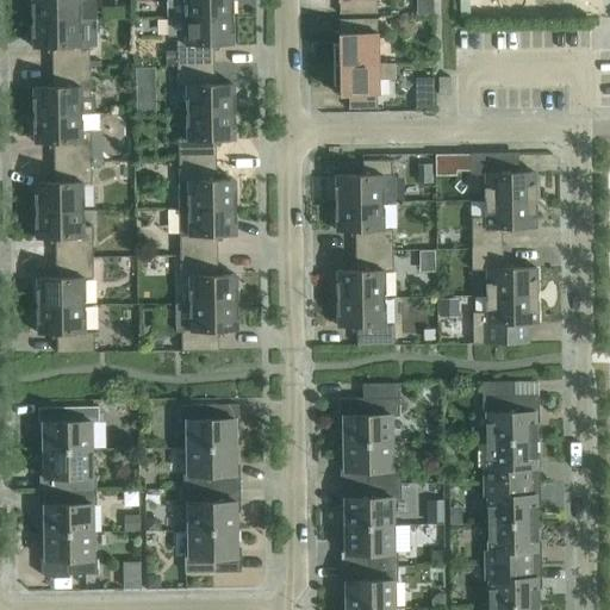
[(31,0),(32,20),(80,19),(79,0),(31,0)]
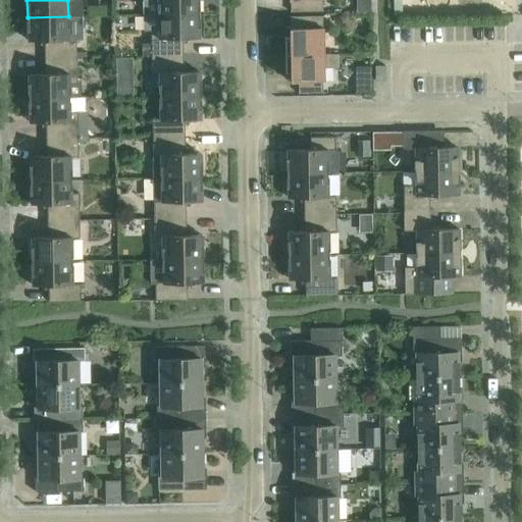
[(142,0),(143,15),(199,14),(198,0),(142,0)]
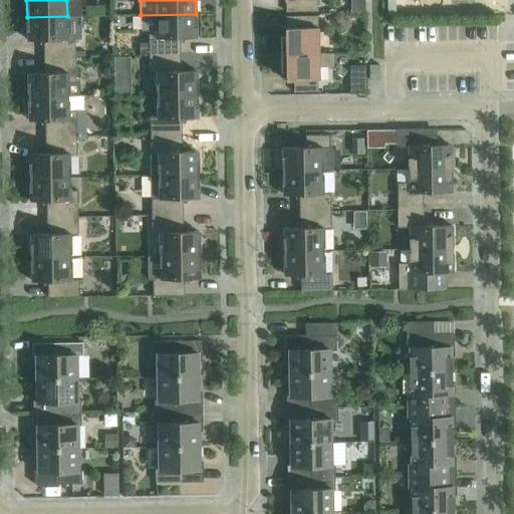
[(317,0),(285,0),(285,12),(317,11),(317,0)]
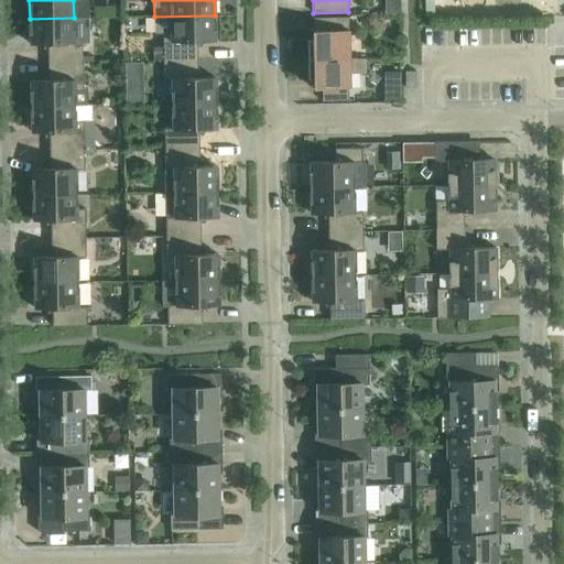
[(424,0),(425,17),(434,17),(434,0),(424,0)]
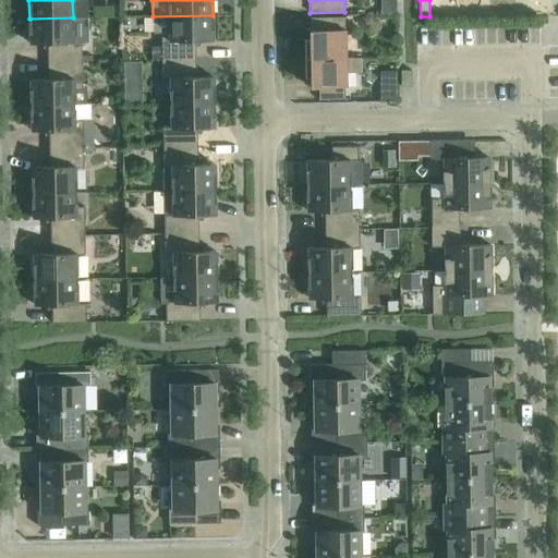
[(147,29),(149,13),(131,11),(129,27),(147,29)]
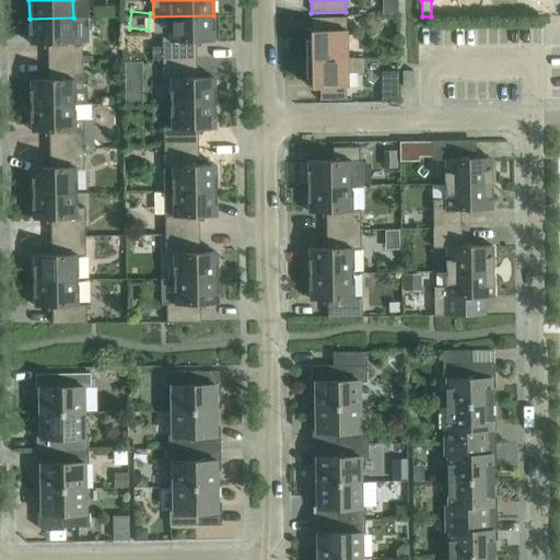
[(213,15),(153,16),(153,34),(162,34),(162,60),(197,59),(196,42),(213,41),(213,15)]
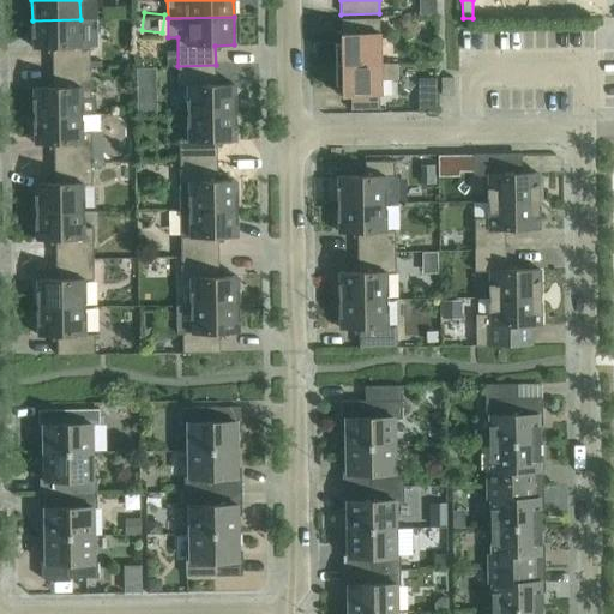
[(80,19),(32,20),(32,48),(52,48),(53,68),(90,67),(90,47),(80,47),(80,19)]
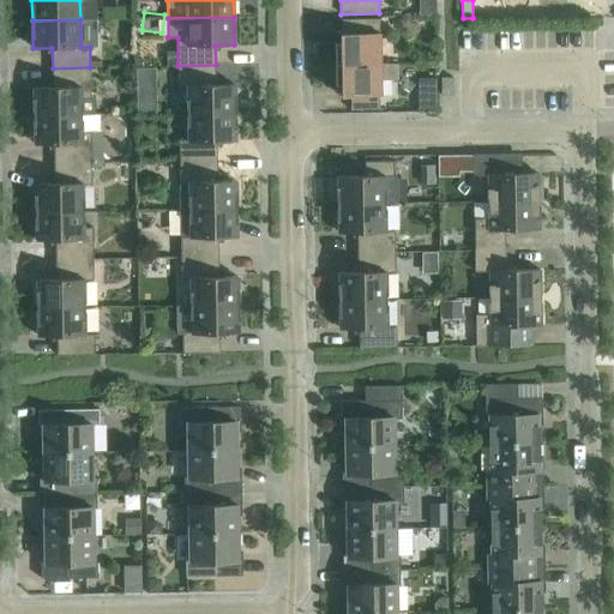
[(336,65),(380,65),(380,19),(342,20),(342,44),(335,44),(336,65)]
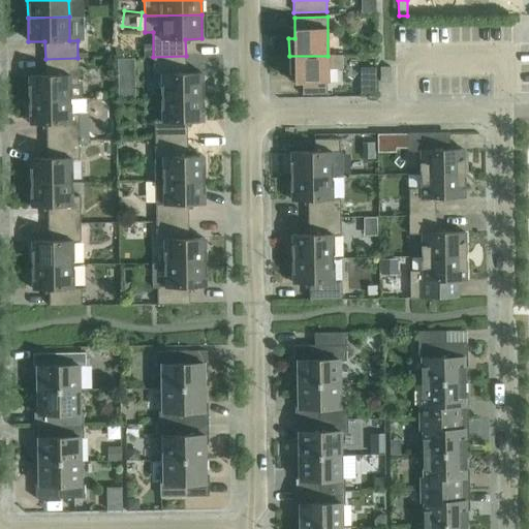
[(343,55),(328,56),(289,56),(289,74),(294,74),(294,83),(302,83),(302,95),(328,94),(328,83),(329,83),(328,69),(343,68),(343,55)]
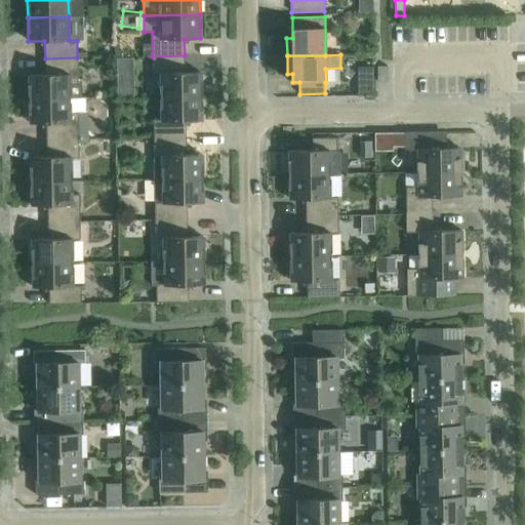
[(185,73),(185,55),(152,56),(152,75),(160,75),(160,97),(201,96),(201,73),(185,73)]
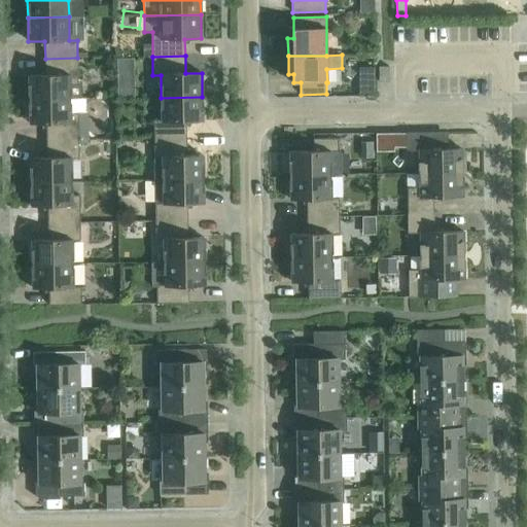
[(77,58),(45,59),(45,75),(29,75),(29,100),(82,99),(82,84),(77,84),(77,58)]
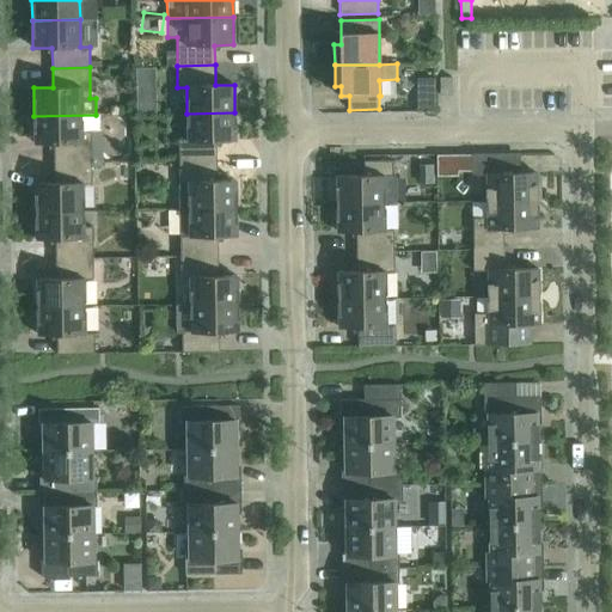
[(452,78),(440,78),(440,95),(452,95),(452,78)]
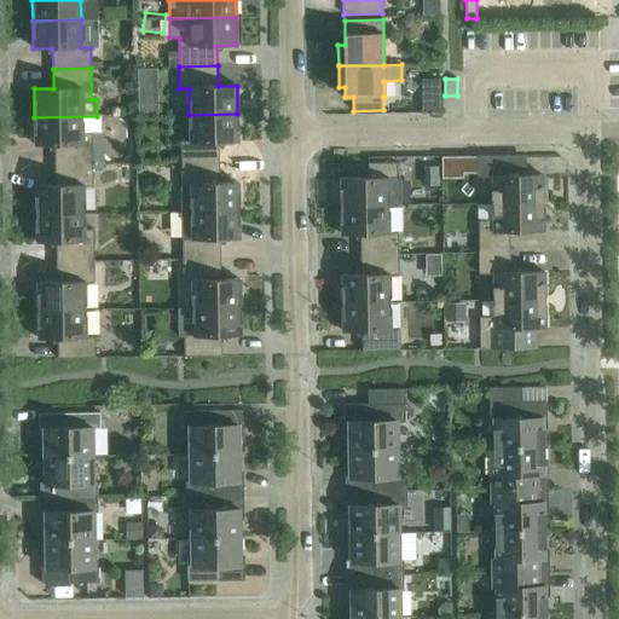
[(237,114),(189,115),(190,142),(180,143),(180,163),(219,162),(219,143),(238,143),(237,114)]
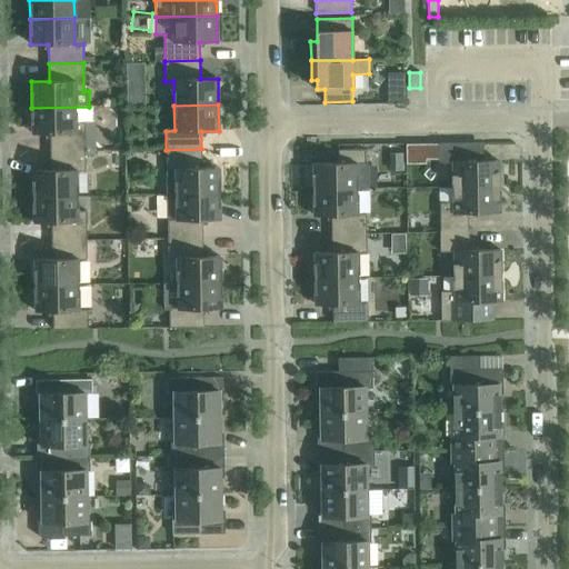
[(89,107),(31,108),(32,133),(50,133),(50,152),(85,151),(85,122),(90,122),(89,107)]
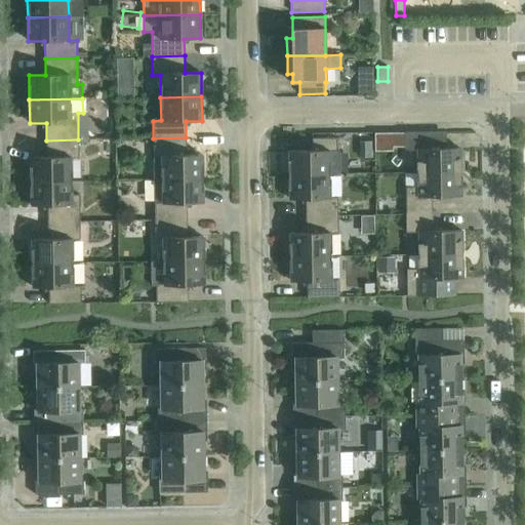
[(417,173),(460,172),(460,149),(430,149),(430,136),(405,137),(405,150),(417,150),(417,173)]
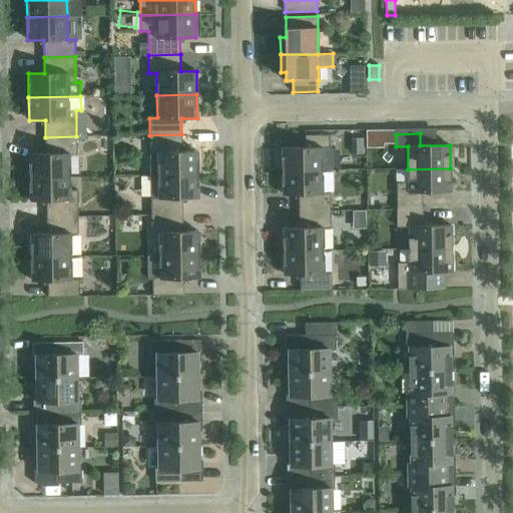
[(181,151),(181,134),(149,135),(150,175),(198,174),(197,151),(181,151)]
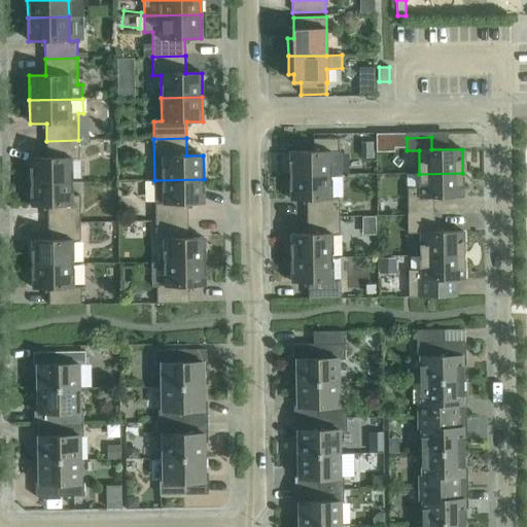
[(289,176),(330,175),(330,151),(338,151),(338,139),(313,139),(313,151),(289,151),(289,176)]
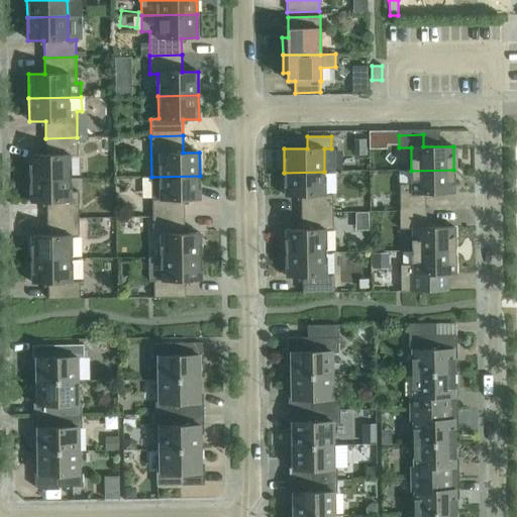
[(77,137),(45,138),(45,154),(29,156),(30,179),(71,178),(70,156),(78,156),(77,137)]
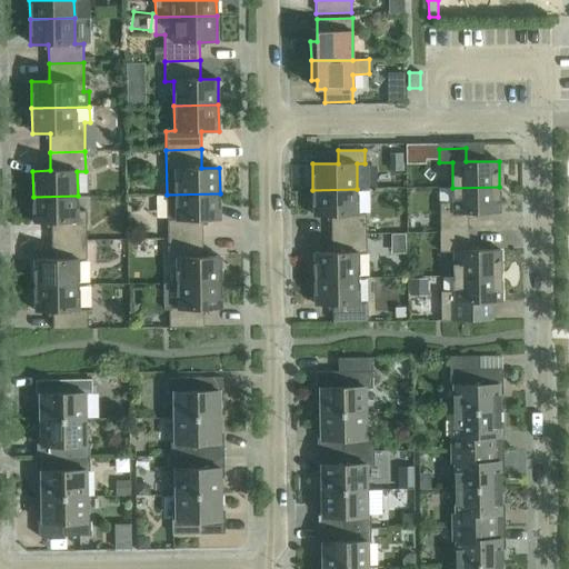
[(499,187),(452,188),(452,202),(439,203),(440,232),(468,232),(468,213),(500,213),(499,187)]
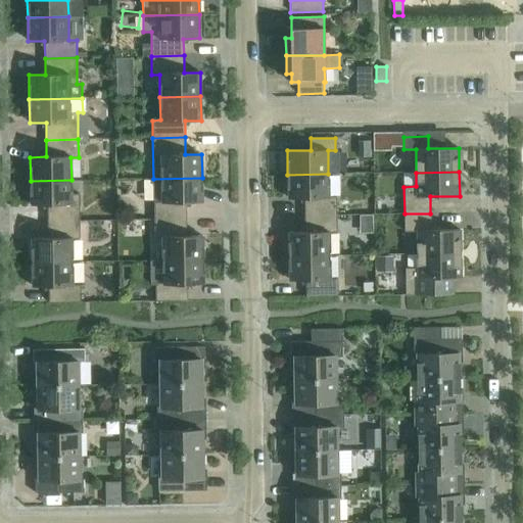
[(329,197),(328,174),(287,175),(288,198),(304,198),(304,215),(336,215),(336,197),(329,197)]
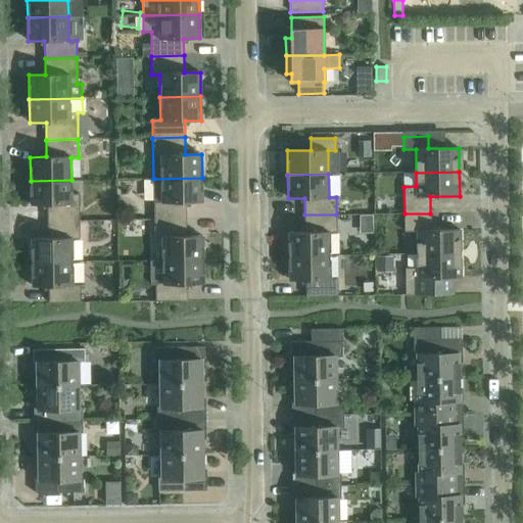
[(202,178),(153,179),(154,220),(186,220),(186,202),(202,202),(202,178)]
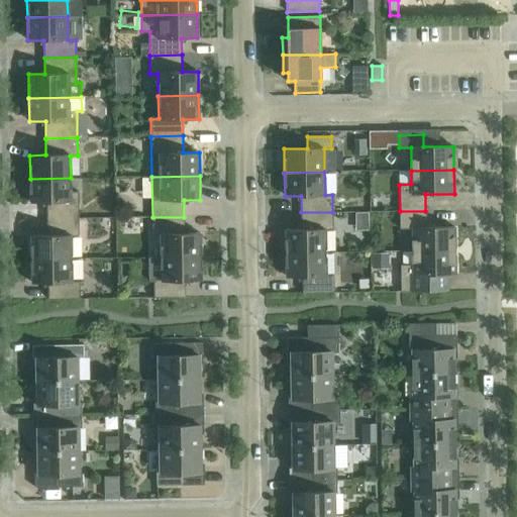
[(71,178),(30,179),(30,202),(46,202),(46,219),(79,218),(78,192),(71,192),(71,178)]
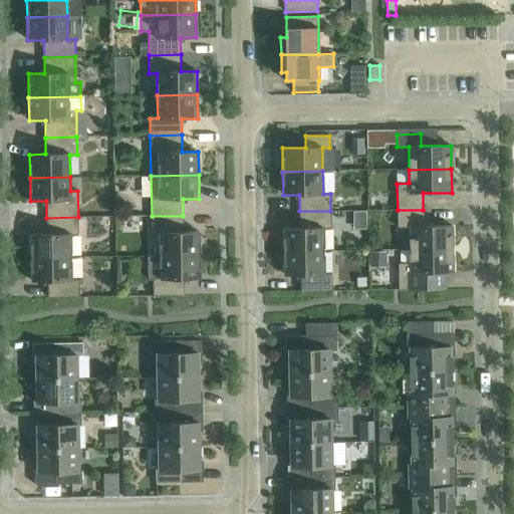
[(423,210),(398,210),(398,227),(410,227),(410,250),(453,249),(452,226),(423,226),(423,210)]
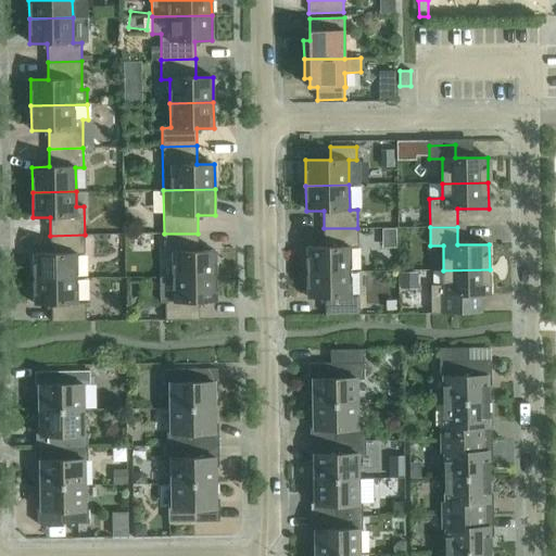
[(357,228),(324,228),(324,247),(306,247),(307,273),(351,272),(350,248),(358,247),(357,228)]
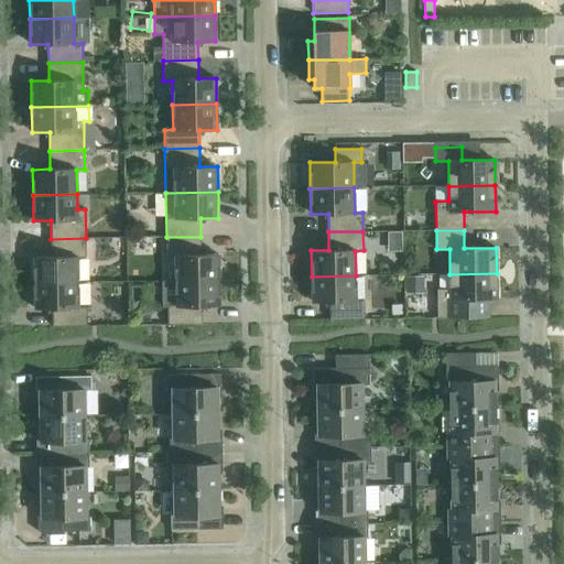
[(201,255),(201,237),(166,237),(166,256),(175,256),(175,281),(219,280),(219,255),(201,255)]
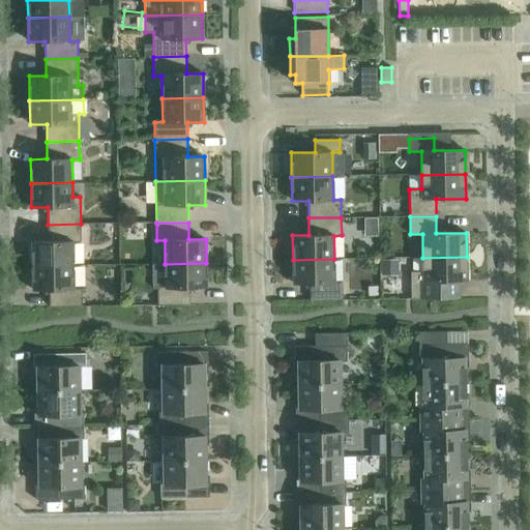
[(81,224),(48,225),(49,241),(31,241),(32,266),(74,265),(72,242),(81,241),(81,224)]
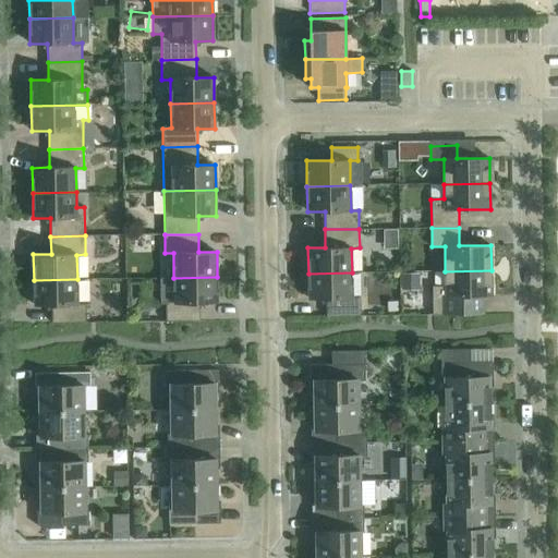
[(492,270),(445,271),(445,286),(432,287),(433,315),(483,314),(483,296),(492,296),(492,270)]
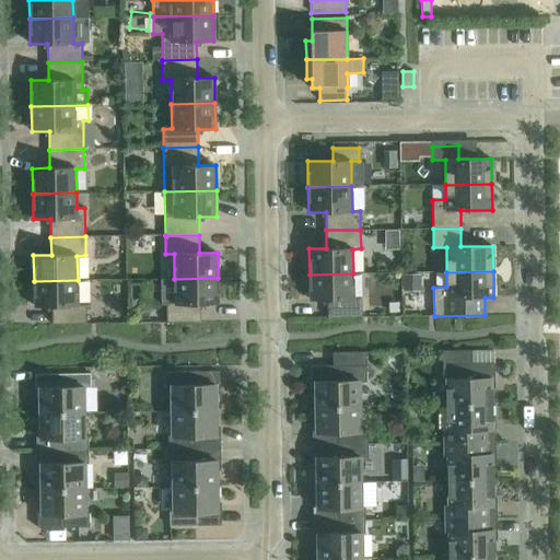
[(353,273),(310,275),(310,300),(327,300),(327,317),(362,317),(361,298),(353,299),(353,273)]
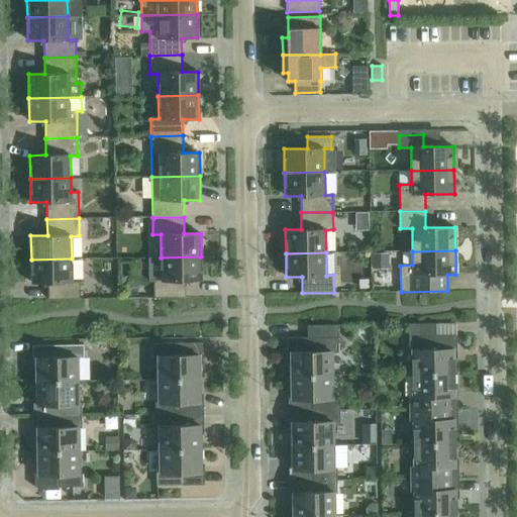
[(201,256),(161,257),(161,280),(153,281),(153,298),(186,297),(185,281),(201,281),(201,256)]
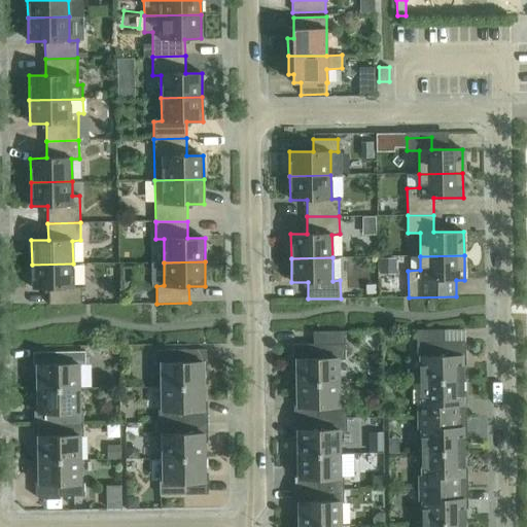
[(73,287),(73,264),(32,265),(32,288),(48,288),(48,305),(81,305),(81,287),(73,287)]
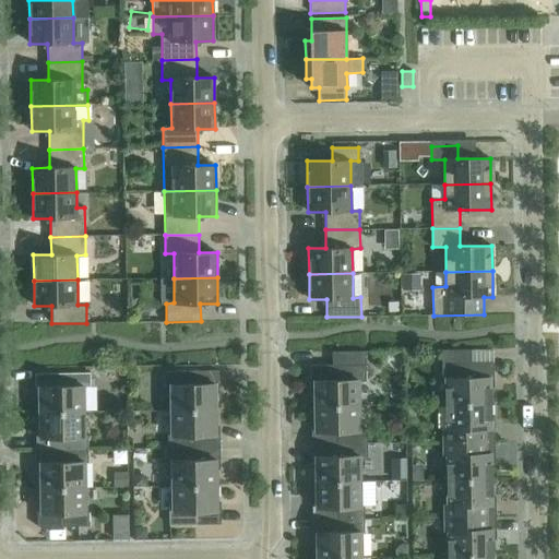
[(472,349),(441,351),(442,380),(445,380),(447,402),(437,402),(437,404),(490,404),(489,379),(494,379),(494,363),(472,363),(472,349)]
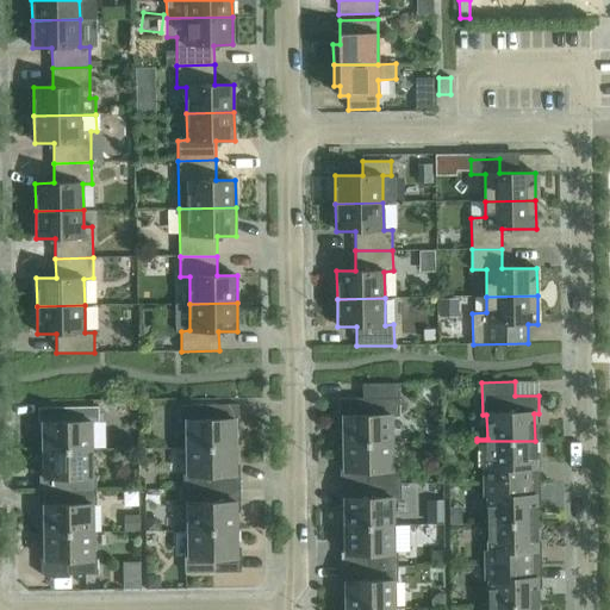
[(399,384),(362,384),(362,398),(338,399),(338,417),(343,417),(343,443),(391,442),(391,416),(399,416),(399,384)]
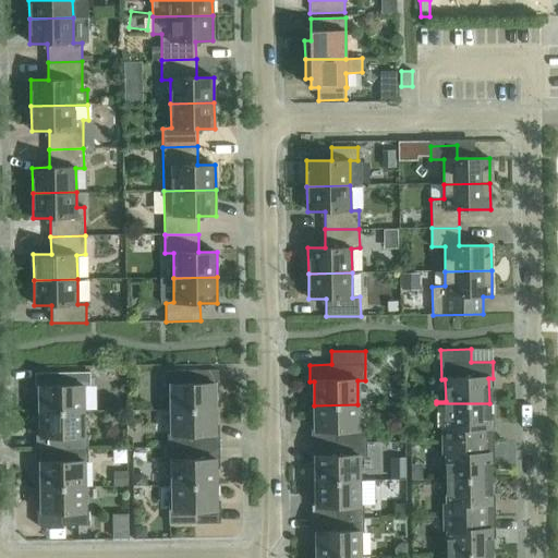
[(218,371),(193,371),(164,371),(164,385),(170,385),(171,410),(215,409),(215,385),(218,385),(218,371)]
